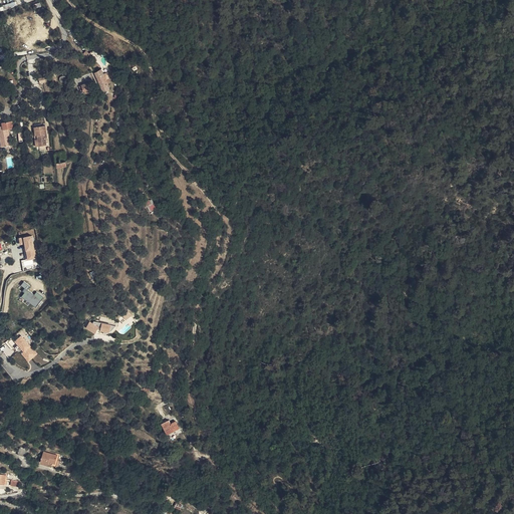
[(84,91),(89,89),(87,83),(86,83),(85,80),(79,83),(80,84),(82,85),(84,90),(84,91)]
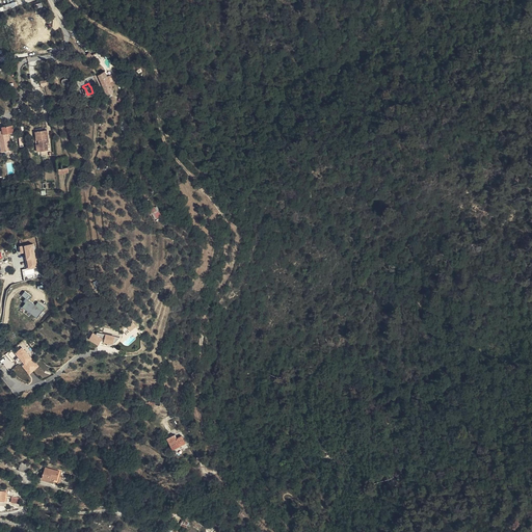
[(109,83),(102,86),(105,92),(107,96),(113,94),(110,87),(109,83)]
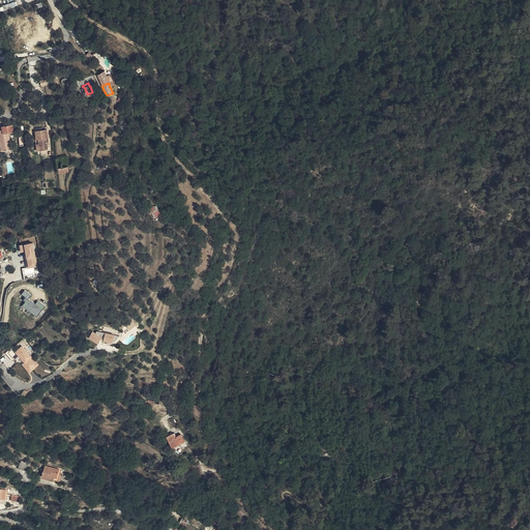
[(13,133),(12,124),(3,126),(3,130),(0,130),(0,138),(2,151),(11,150),(8,133),(13,133)]
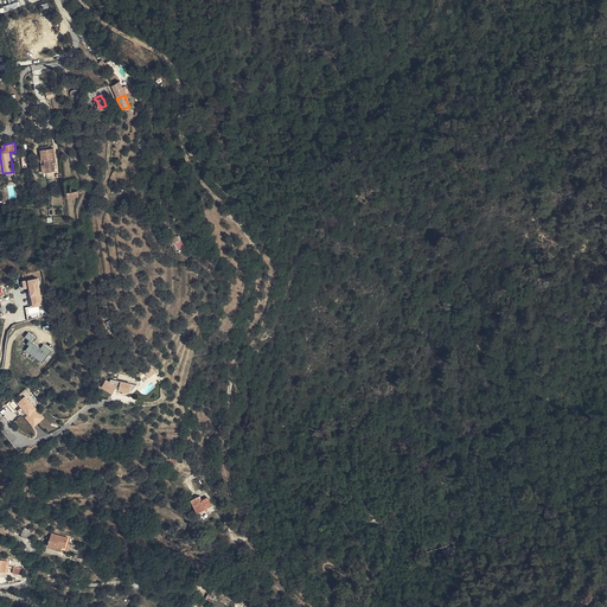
[(52,158),(55,158),(53,148),(40,149),(42,160),(44,160),(44,164),(45,172),(55,171),(53,163),(52,158)]
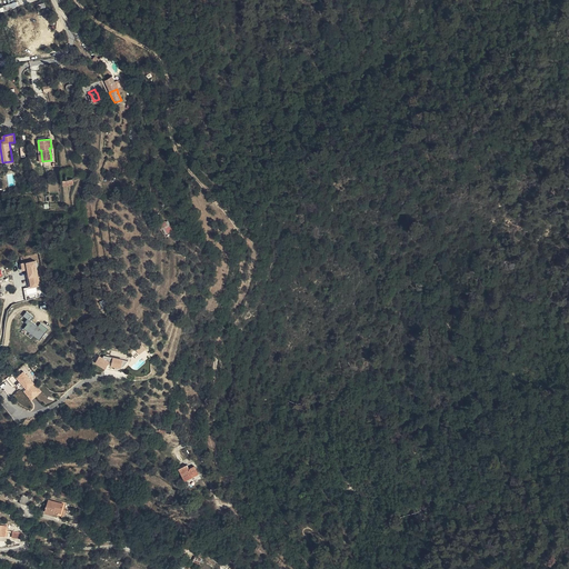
[(159,225),(166,236),(172,231),(167,221),(159,225)]
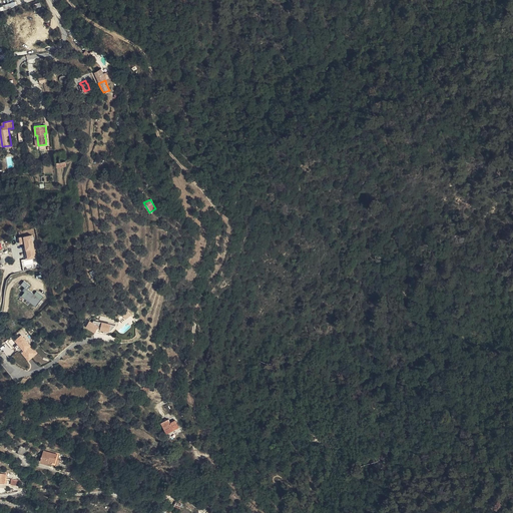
[(24,243),(27,260),(36,259),(32,235),(18,237),(19,244),(24,243)]
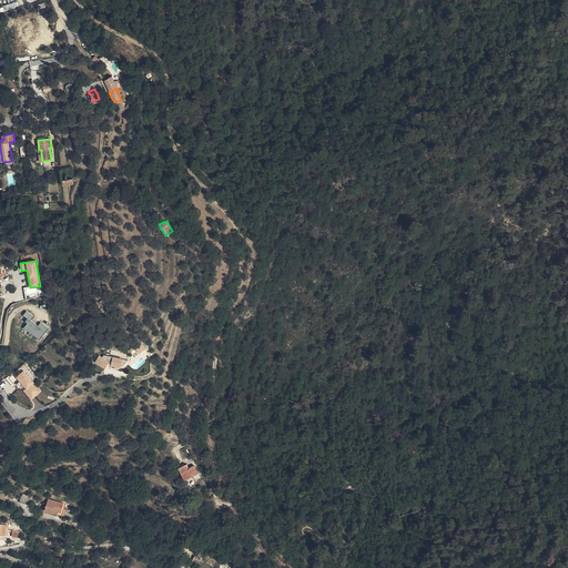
[(48,328),(40,323),(38,326),(30,321),(33,316),(27,311),(22,316),(28,320),(22,327),(39,340),(48,328)]
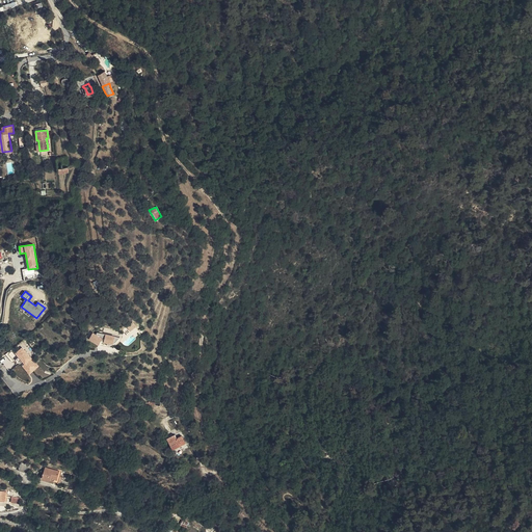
[(96,329),(95,328),(91,334),(99,339),(101,336),(107,337),(107,340),(109,341),(110,341),(112,341),(114,340),(115,340),(117,338),(97,327),(96,329)]
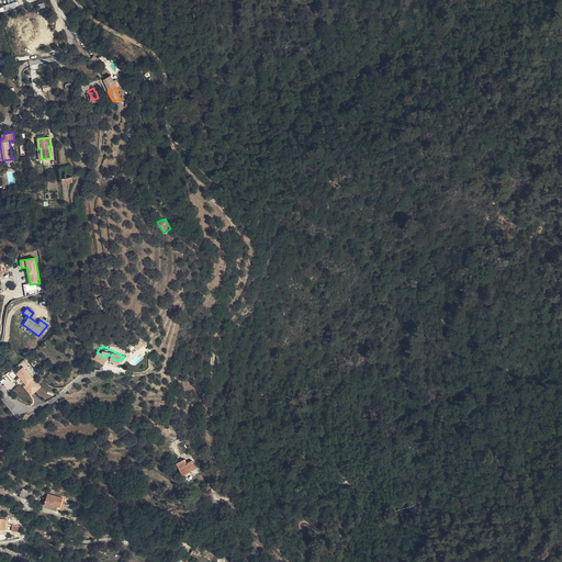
[(344,356),(341,350),(332,353),(337,367),(348,362),(346,356),(344,356)]
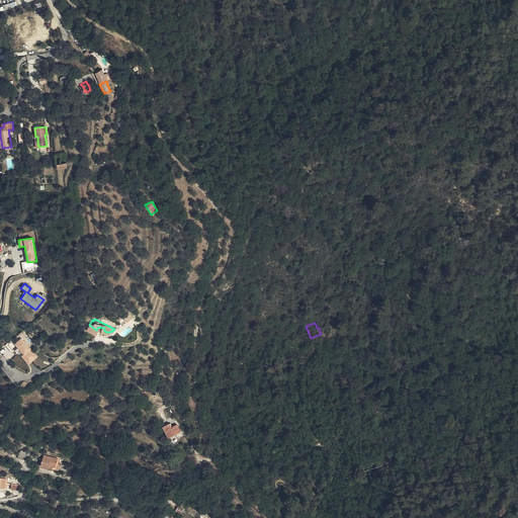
[(14,344),(22,355),(21,356),(27,365),(37,358),(23,338),(14,344)]
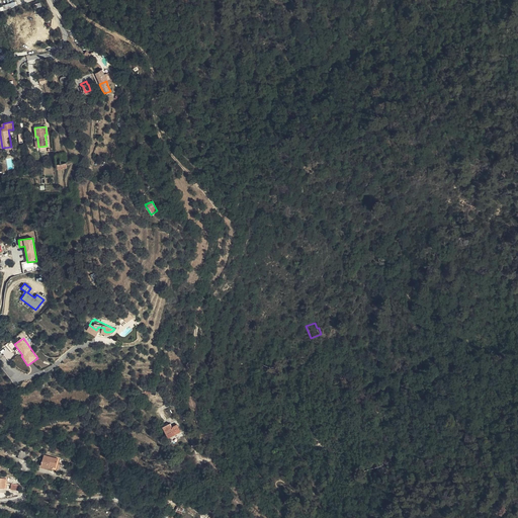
[(181,431),(177,424),(173,427),(171,423),(164,427),(169,437),(181,431)]
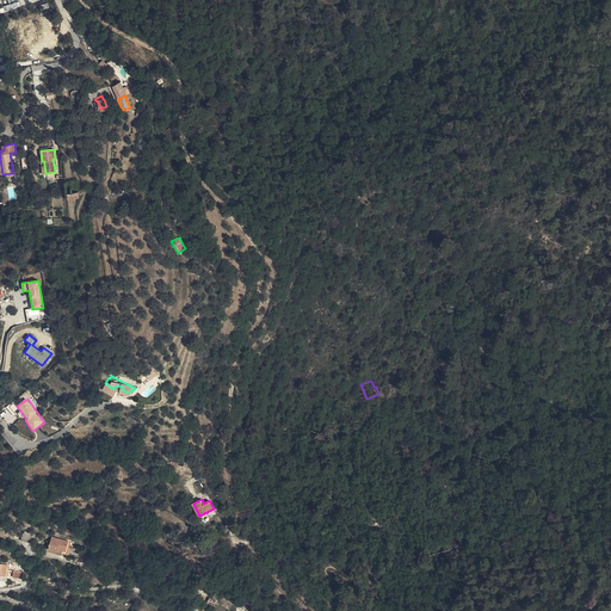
[(24,531),(22,539),(34,542),(36,534),(24,531)]
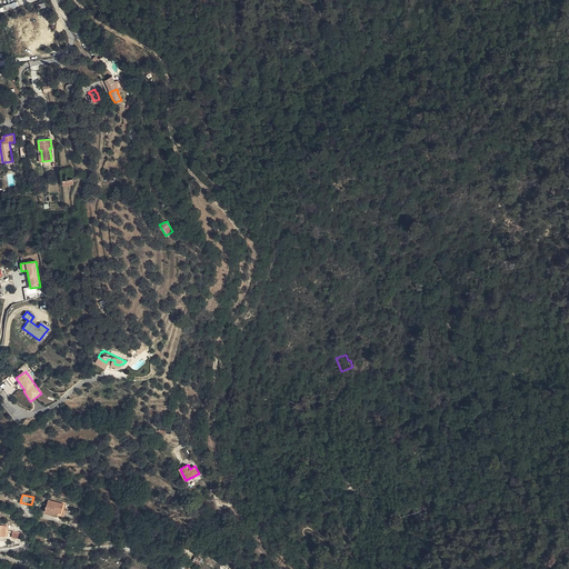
[(46,511),(62,516),(65,509),(63,509),(65,505),(49,500),(46,511)]
